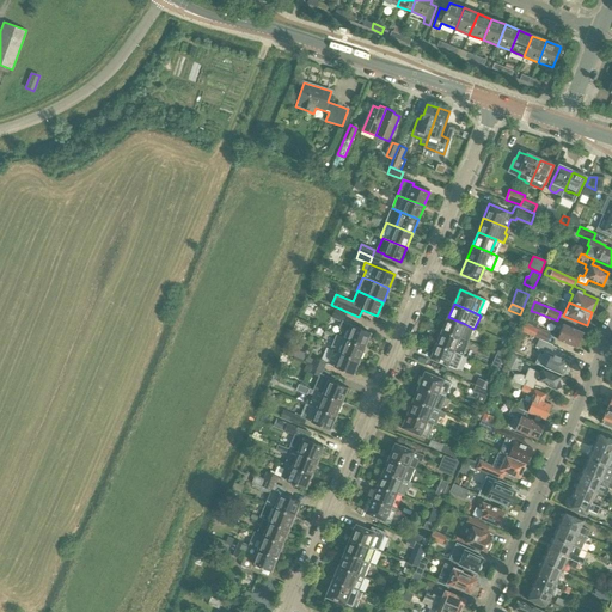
[(342,329),(338,336),(365,347),(371,334),(343,322),(346,314),(334,310),(331,318),(342,322),(338,329),(342,329)]
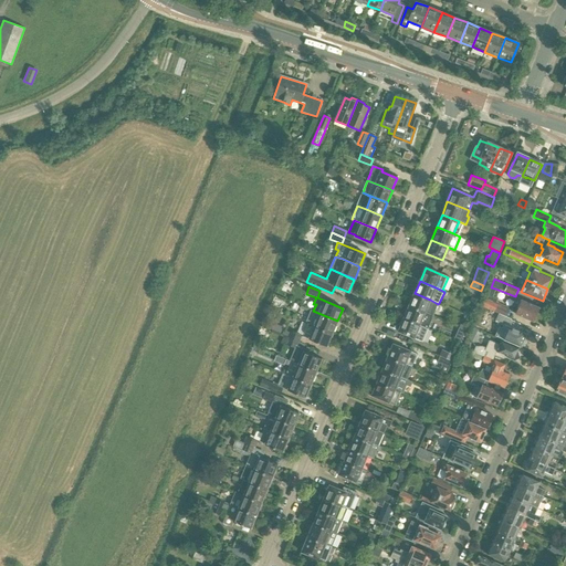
[(510,311),(515,313),(515,314),(533,322),(540,308),(521,300),(516,311),(496,302),(498,299),(492,296),(495,289),(491,287),(482,307),(499,314),(499,315),(506,317),(510,311)]
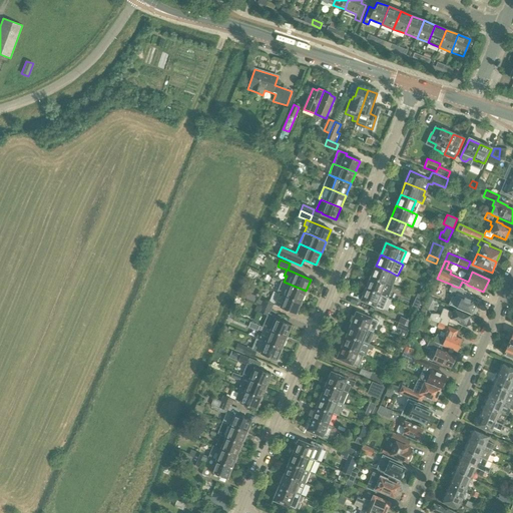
[(376,266),(371,278),(385,284),(393,288),(393,287),(393,286),(397,276),(390,272),(376,266)]
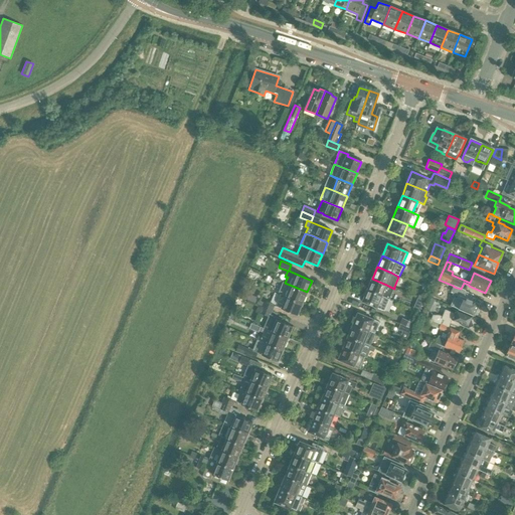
[(436,273),(431,270),(426,279),(433,282),(436,273)]
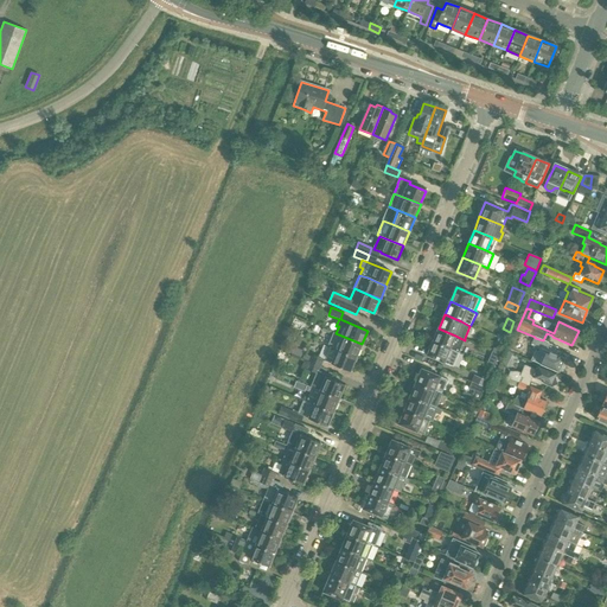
[(439,328),(433,342),(449,349),(459,353),(465,340),(455,336),(439,328)]
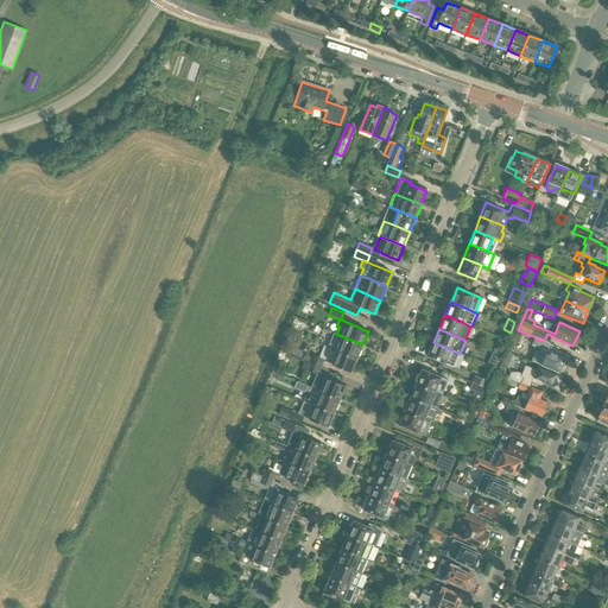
[(328,347),(330,347),(330,348),(356,359),(362,344),(336,334),(334,333),(328,347)]
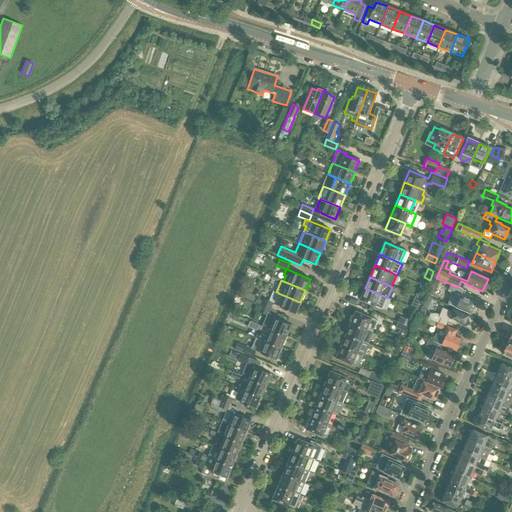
[(365,288),(360,300),(382,310),(387,298),(379,294),(365,288)]
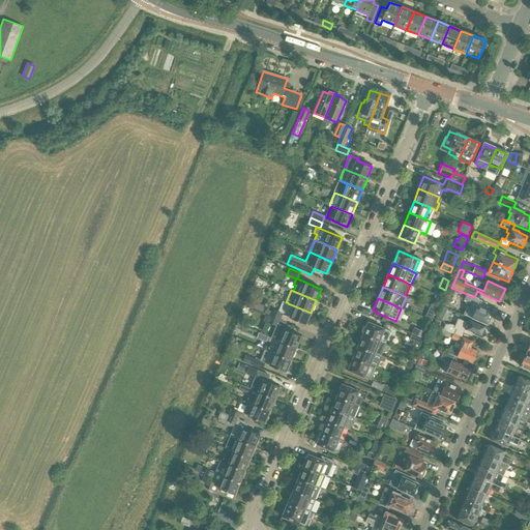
[(288,303),(283,316),(305,325),(311,313),(288,303)]
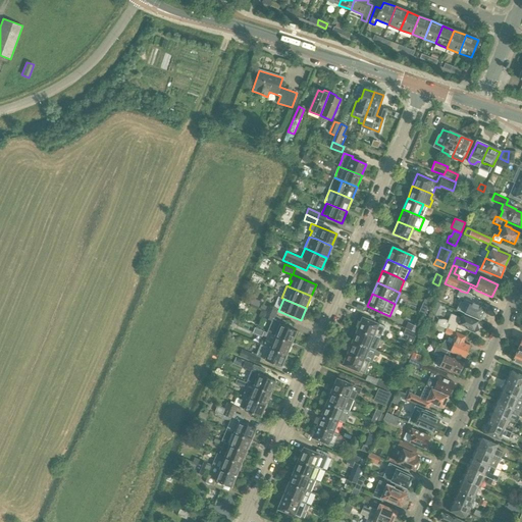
[(424,316),(429,305),(423,302),(418,314),(424,316)]
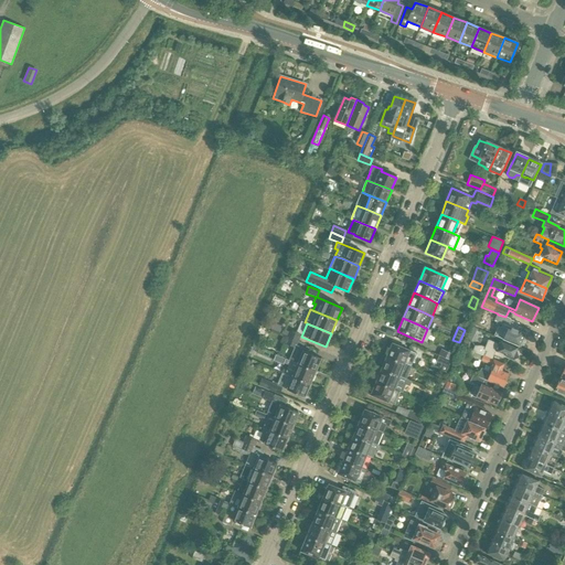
[(509,332),(507,331),(503,340),(520,348),(525,334),(511,328),(509,332)]
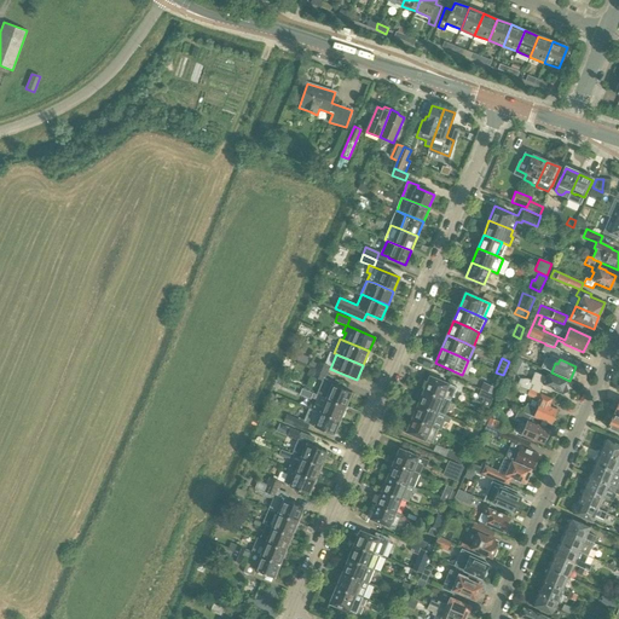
[(308,365),(314,369),(314,370),(327,375),(329,368),(318,363),(317,364),(310,362),(308,365)]
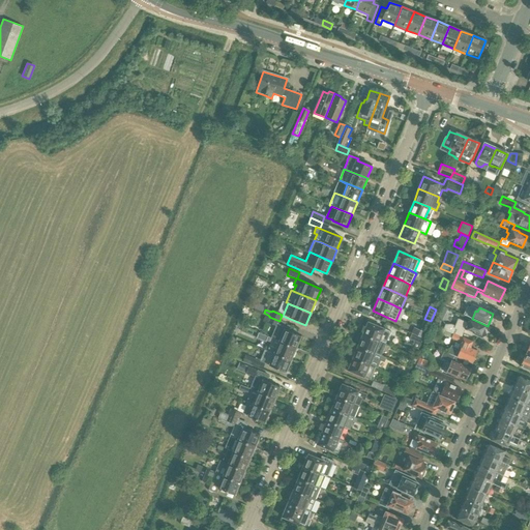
[(269,317),(267,316),(265,322),(276,327),(280,321),(269,317)]
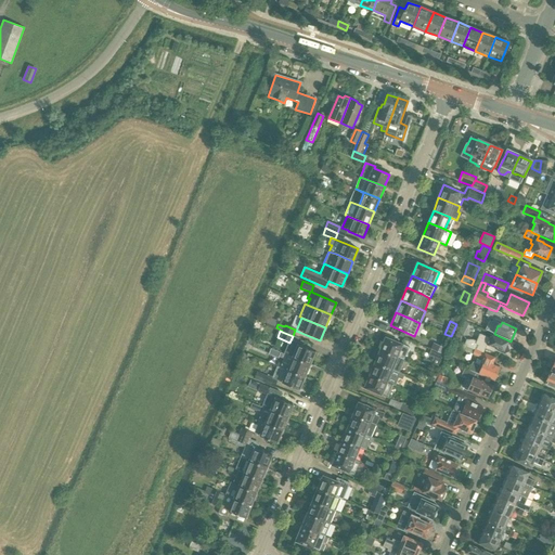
[(485,348),(491,351),(492,348),(504,353),(507,346),(506,346),(507,343),(492,335),(490,339),(479,335),(477,341),(465,336),(462,345),(482,352),(485,348)]
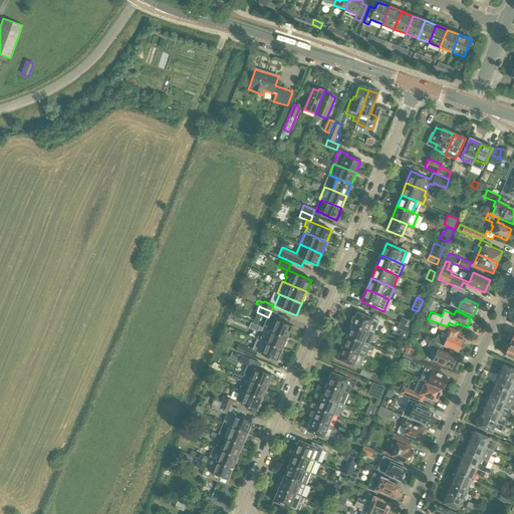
[(356,313),(351,325),(373,334),(378,322),(356,313)]
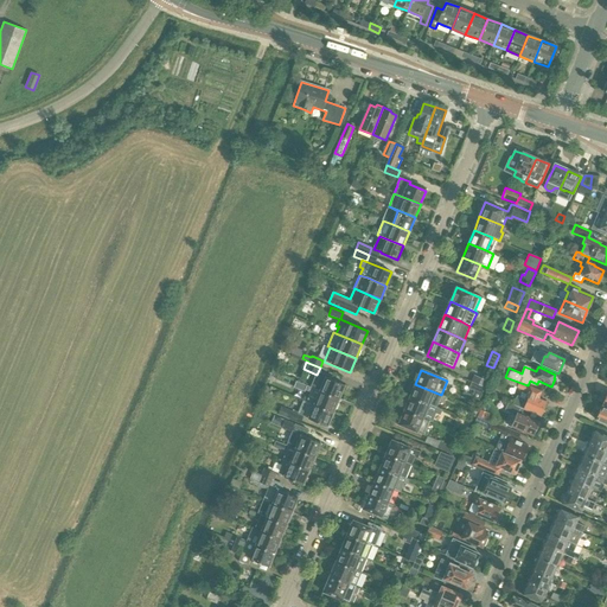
[(314,379),(312,389),(339,400),(345,385),(325,377),(325,376),(319,374),(317,379),(314,379)]
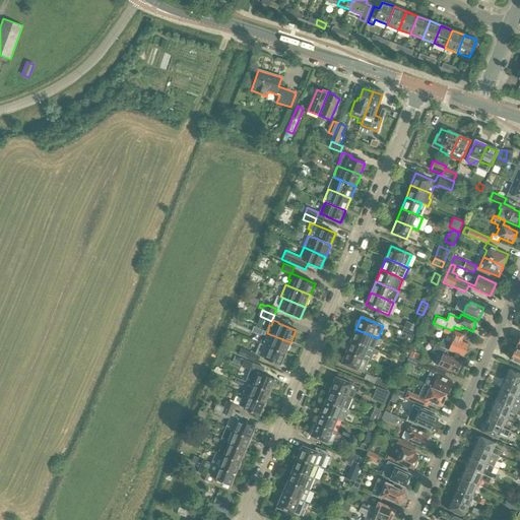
[(403,327),(404,327),(403,328),(415,333),(418,326),(406,321),(403,327)]
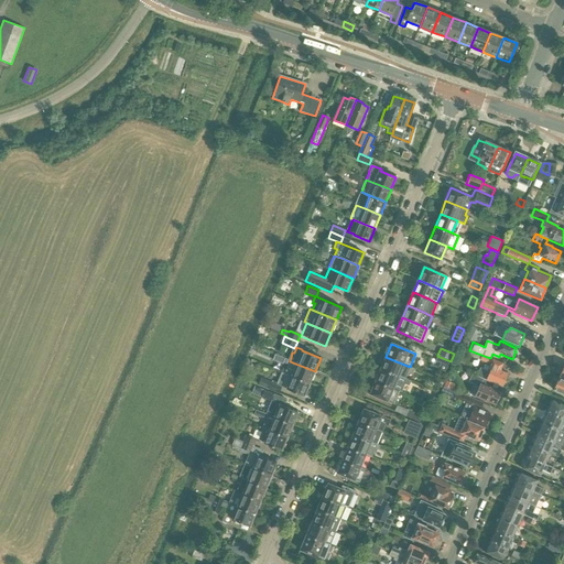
[(490,358),(469,350),(468,355),(480,359),(480,360),(489,365),(489,366),(485,365),(484,368),(480,367),(477,375),(484,378),(484,379),(501,387),(507,375),(500,371),(503,365),(490,358)]
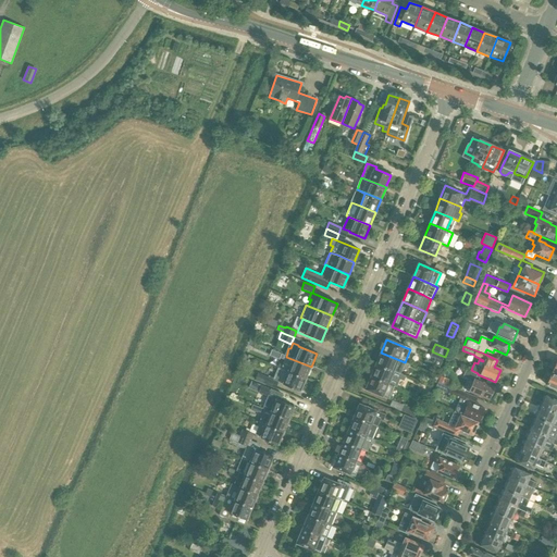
[(271,350),(269,356),(279,360),(280,358),(281,355),(271,350)]
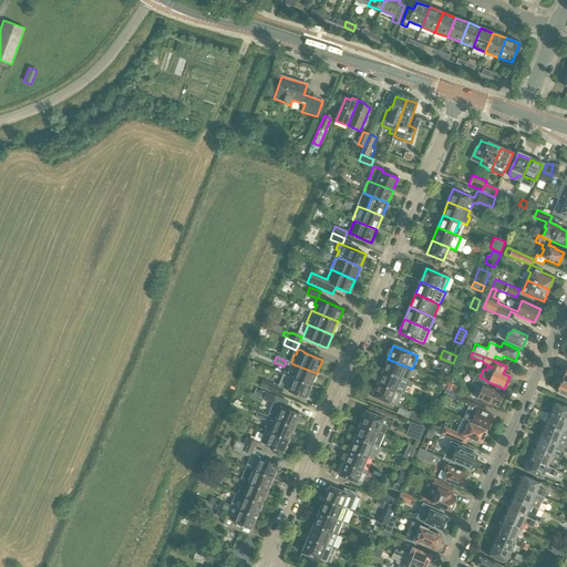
[(443,366),(441,370),(449,373),(453,363),(440,358),(437,363),(443,366)]
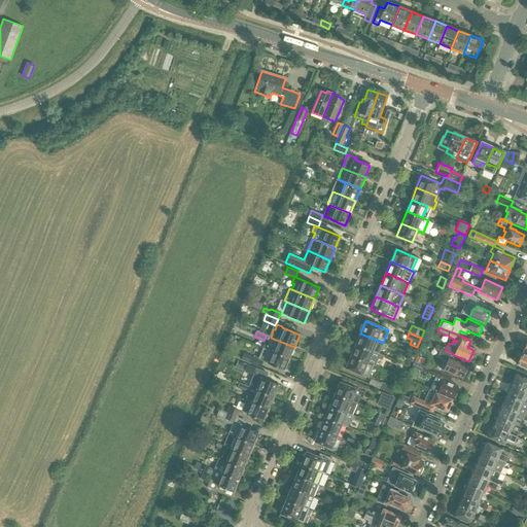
[(355,345),(378,354),(383,343),(360,334),(355,345)]
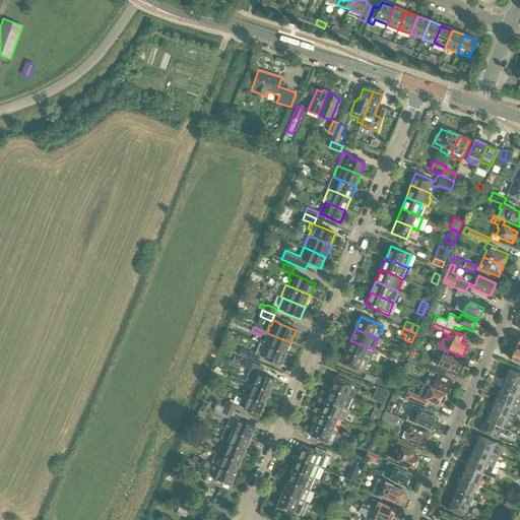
[(263,344),(260,342),(260,343),(285,353),(290,342),(267,333),(263,344)]
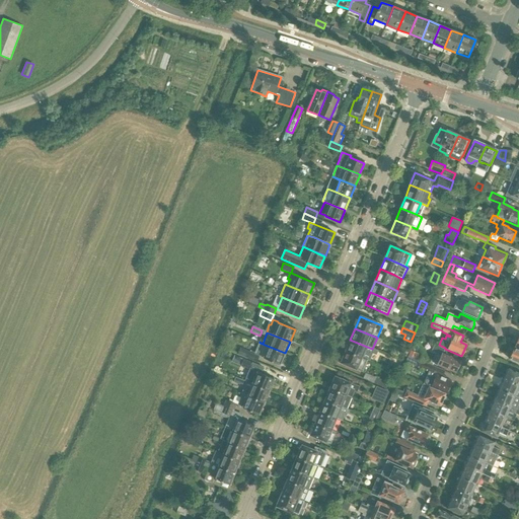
[(372,349),(350,340),(345,352),(368,361),(368,360),(367,360),(372,349)]
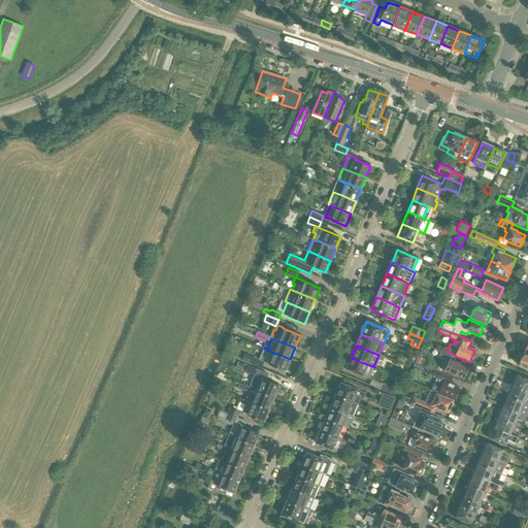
[(261,356),(259,359),(244,353),(241,360),(261,368),(264,362),(267,363),(286,370),(290,359),(264,349),(261,356)]
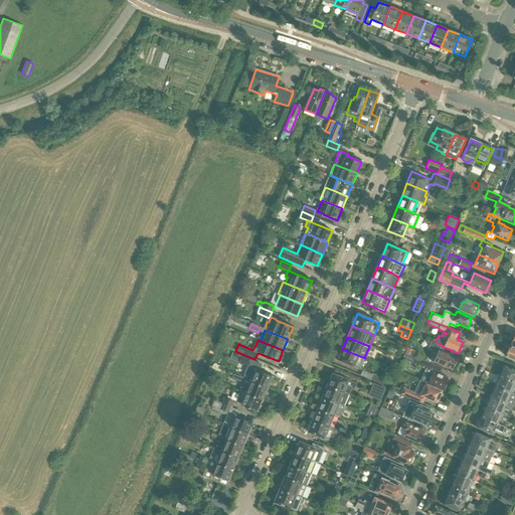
[(451,350),(431,342),(427,348),(436,351),(432,361),(433,361),(433,362),(452,369),(457,357),(449,353),(451,350)]
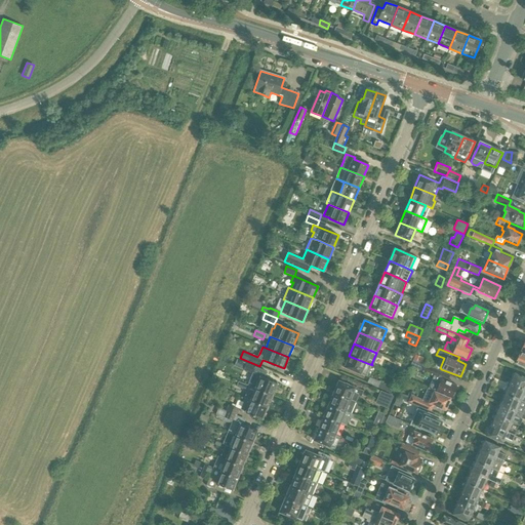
[(524,353),(520,351),(515,363),(524,367),(524,353)]
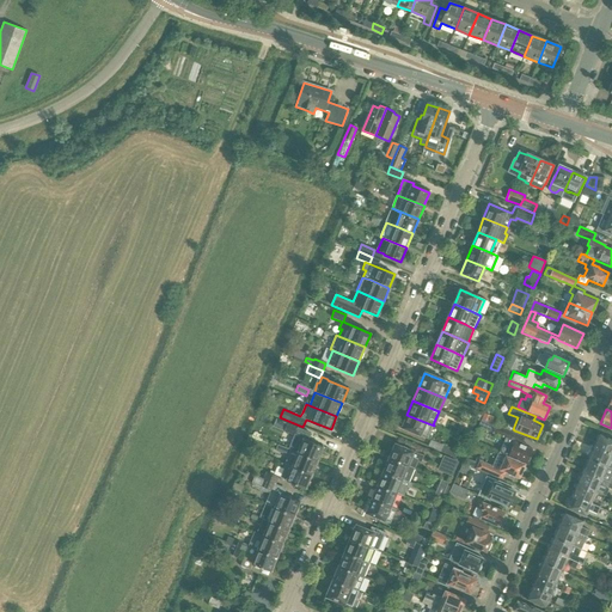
[(401,428),(420,436),(421,435),(428,439),(434,426),(407,415),(401,428)]
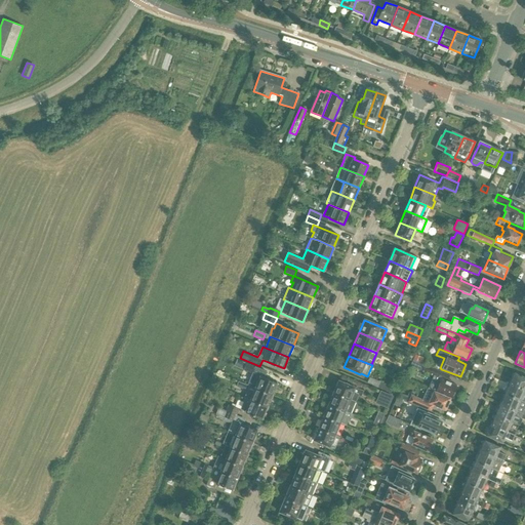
[(243,371),(253,375),(256,367),(246,363),(243,371)]
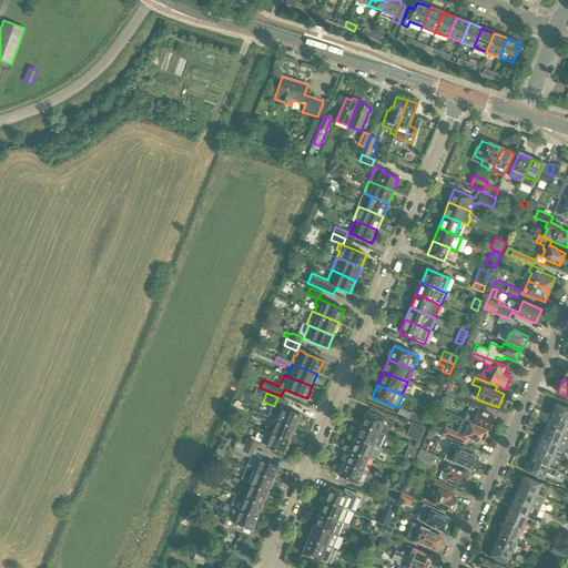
[(464,422),(469,424),(470,423),(488,430),(494,417),(485,413),(487,406),(455,393),(453,398),(457,401),(457,403),(468,407),(463,421),(465,421),(464,422)]
